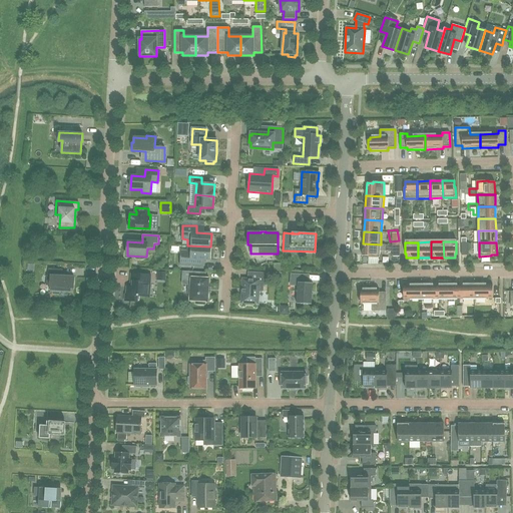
[(381,244),(363,243),(363,255),(369,255),(368,258),(380,258),(380,250),(385,251),(386,244),(381,244)]
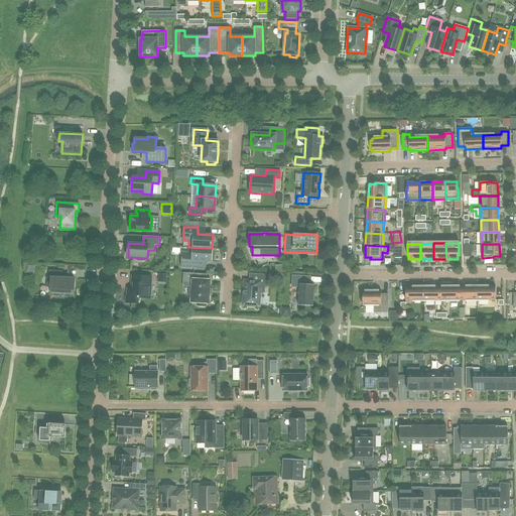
[(211,261),(212,248),(188,247),(188,253),(182,253),(181,266),(196,267),(196,260),(211,261)]
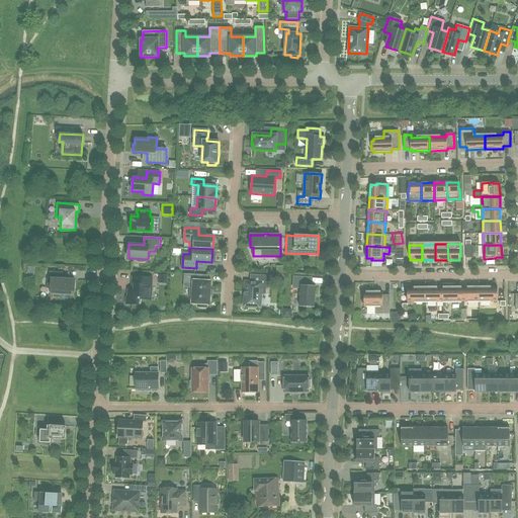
[(60,295),(73,295),(73,291),(74,291),(75,280),(63,279),(63,272),(49,271),(49,278),(52,278),(51,294),(54,294),(54,296),(60,297),(60,295)]
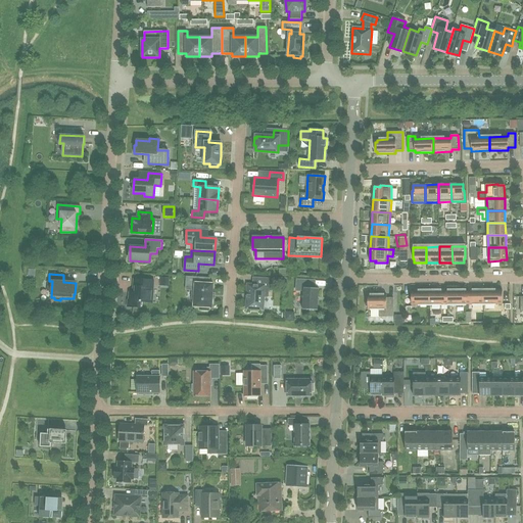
[(211,307),(214,284),(201,283),(201,277),(191,276),(190,282),(195,283),(194,290),(193,290),(192,299),(194,299),(193,306),(200,307),(200,308),(202,311),(206,311),(208,310),(208,307),(211,307)]
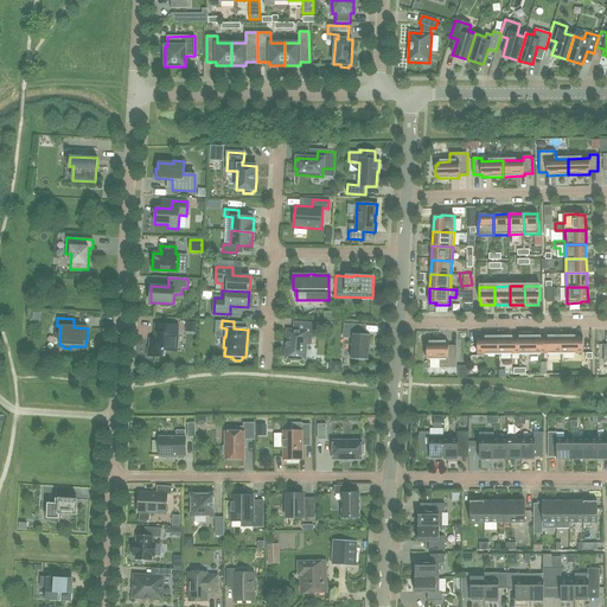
[(197,323),(186,321),(185,332),(197,332),(197,323)]
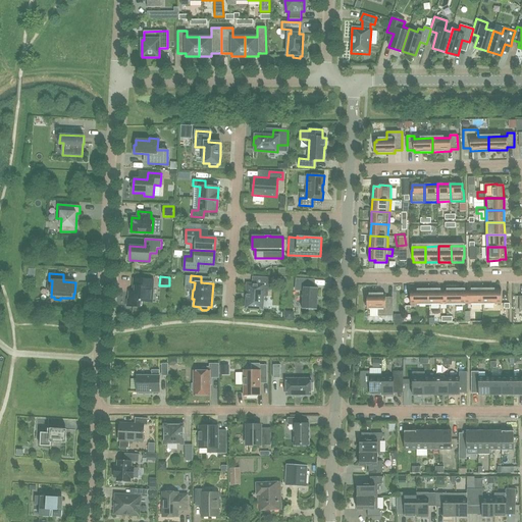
[(252,284),(247,284),(246,308),(250,308),(250,310),(258,311),(258,309),(262,309),(263,296),(267,296),(268,286),(271,286),(271,278),(253,277),(252,284)]
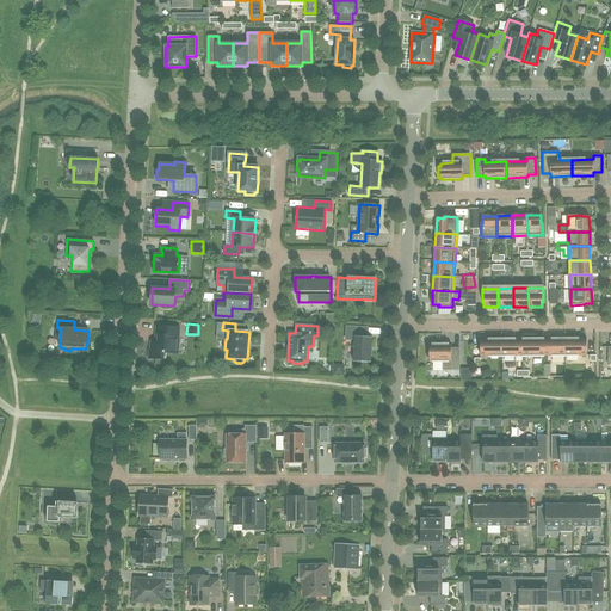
[(178,353),(179,327),(156,326),(155,335),(158,335),(158,341),(152,341),(150,351),(149,351),(148,358),(164,359),(164,353),(178,353)]
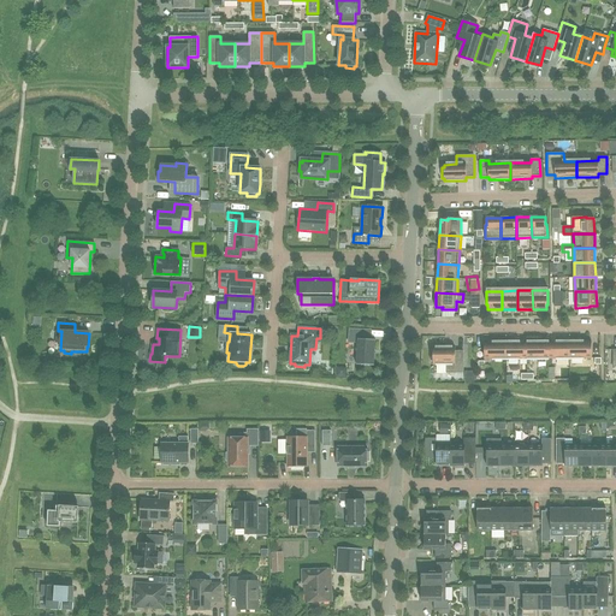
[(374,366),(375,341),(362,339),(362,330),(349,329),(349,338),(350,338),(350,343),(357,343),(356,363),(356,365),(374,366)]
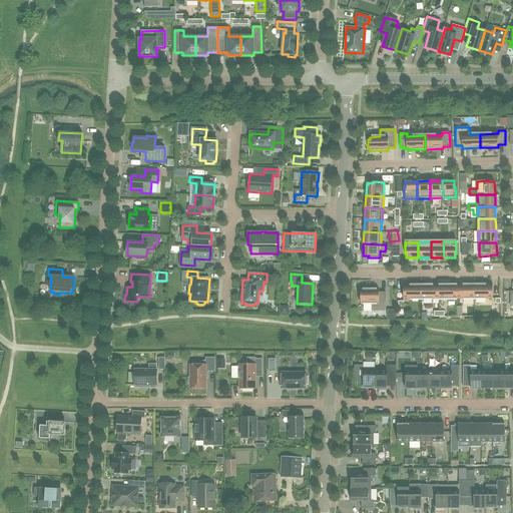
[(457,299),(475,299),(475,285),(457,286),(457,299)]
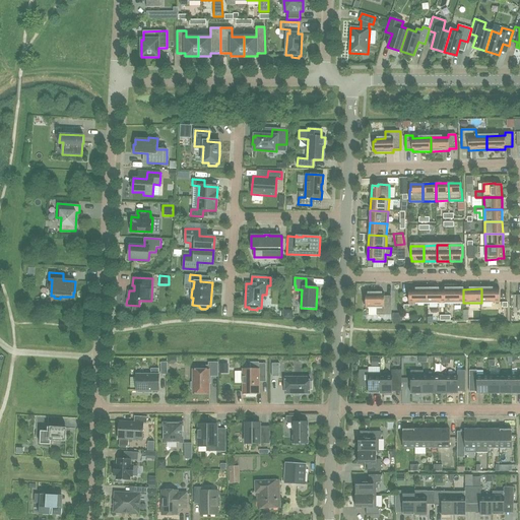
[(499,288),(481,288),(481,303),(500,303),(499,288)]
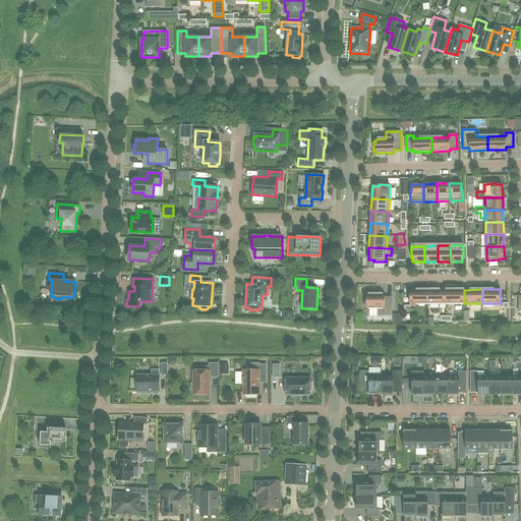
[(427,303),(427,290),(409,290),(409,303),(427,303)]
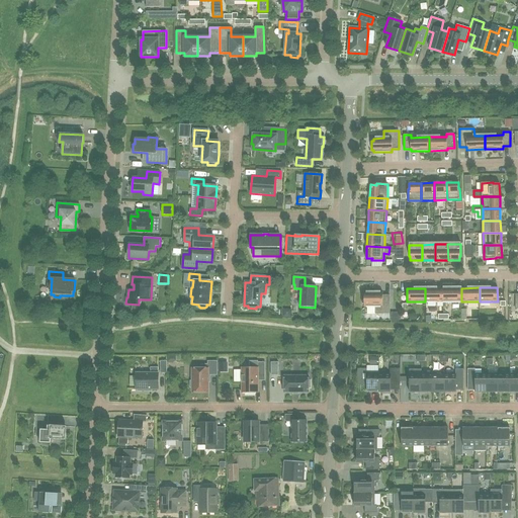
[(425,288),(425,301),(443,301),(443,288),(425,288)]
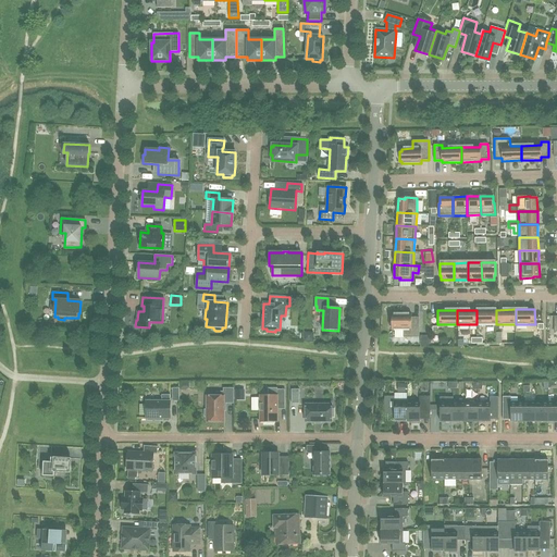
[(477,324),(496,324),(496,310),(477,310),(477,324)]
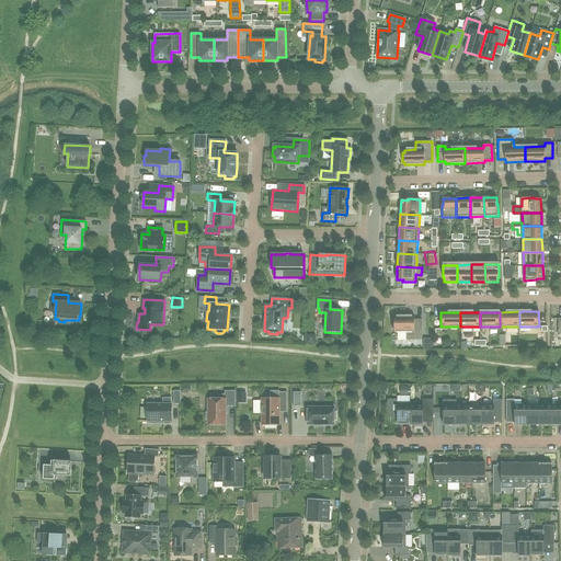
[(414,317),(395,317),(395,320),(392,320),(392,329),(395,329),(395,332),(407,332),(407,340),(422,340),(422,319),(414,319),(414,317)]
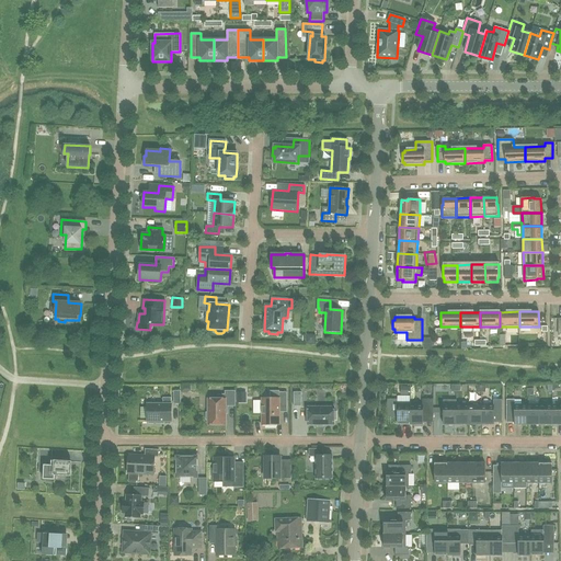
[(208,425),(226,425),(226,404),(236,404),(236,391),(225,391),(225,395),(217,395),(217,399),(208,399),(208,412),(206,412),(206,421),(208,421),(208,425)]
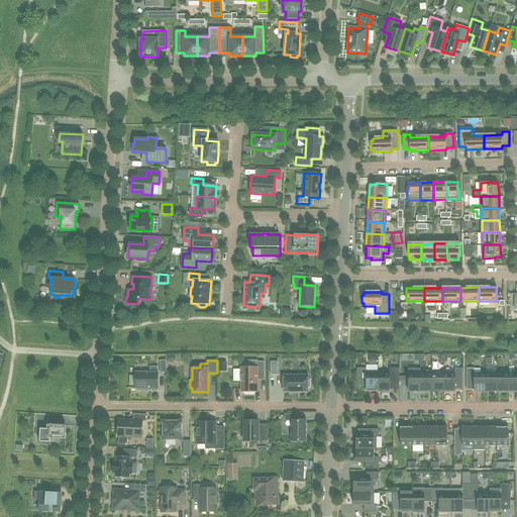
[(245,394),(253,394),(253,392),(257,392),(257,376),(265,376),(265,362),(256,362),(256,368),(241,368),(241,392),(245,392),(245,394)]
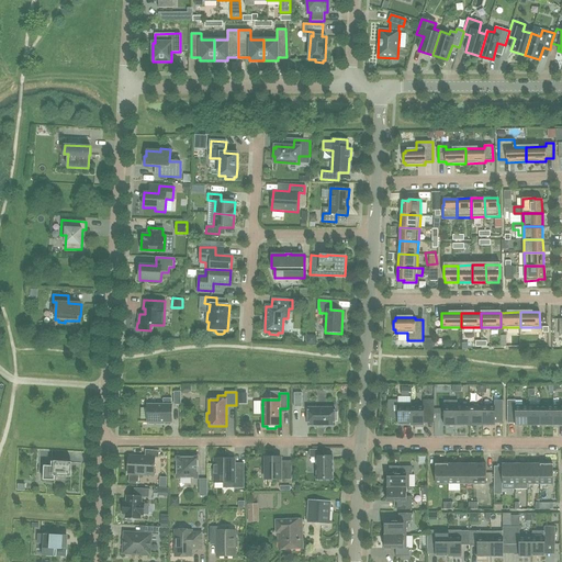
[(147,405),(147,423),(148,423),(148,425),(157,425),(157,423),(171,423),(171,398),(163,398),(163,405),(147,405)]
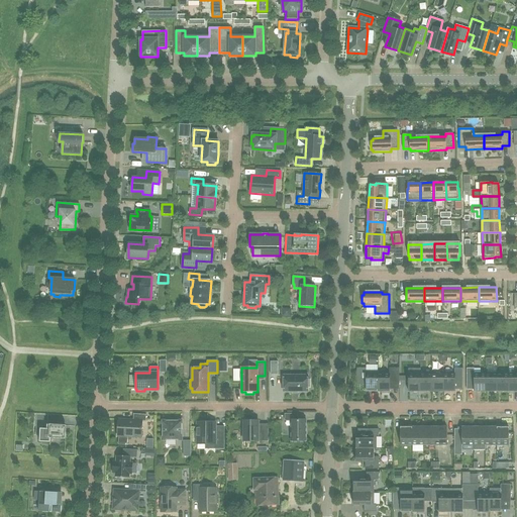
[(378,392),(378,374),(378,371),(366,371),(366,368),(356,368),(356,385),(366,385),(366,392),(378,392)]
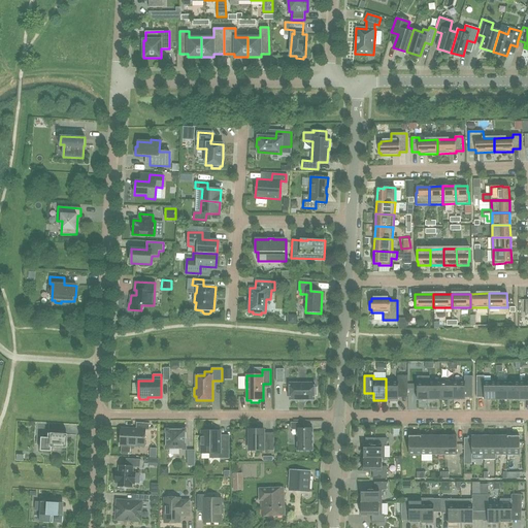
[(386,382),(386,400),(398,400),(398,389),(407,389),(407,375),(397,375),(397,382),(386,382)]
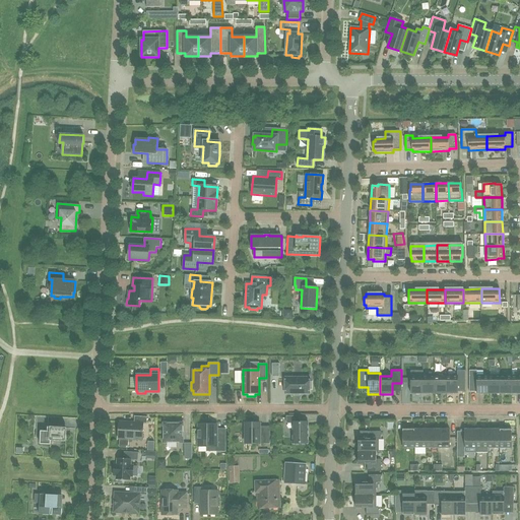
[(423,371),(410,371),(410,394),(423,394),(423,376),(423,371)]
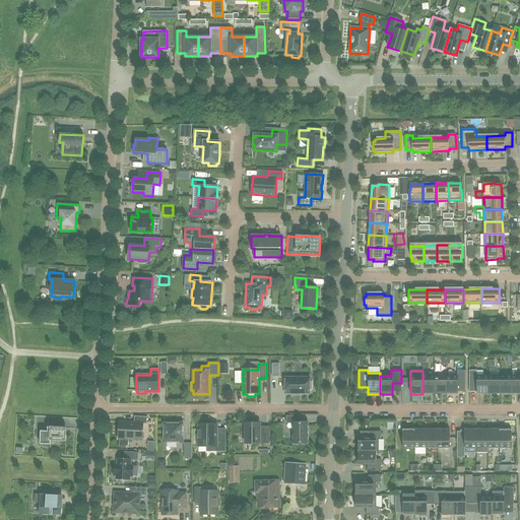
[(446,376),(446,394),(458,394),(458,392),(465,392),(465,371),(458,371),(458,376),(446,376)]
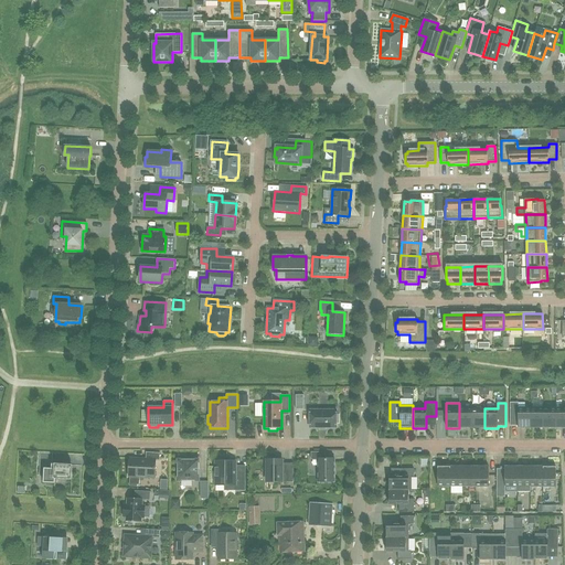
[(531,428),(531,408),(519,408),(519,403),(510,403),(510,426),(518,426),(518,428),(531,428)]
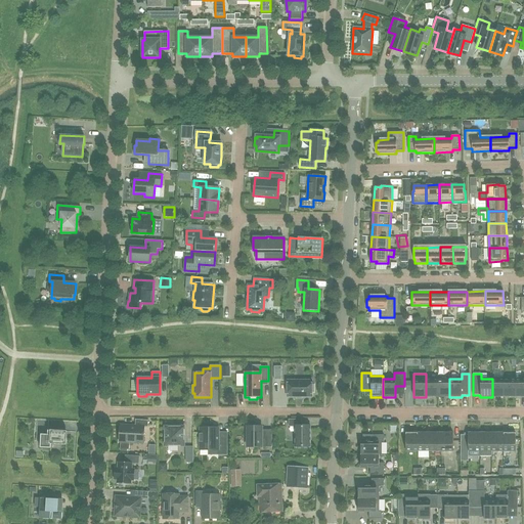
[(449,376),(437,376),(437,379),(438,379),(437,397),(449,397),(449,379),(449,376)]
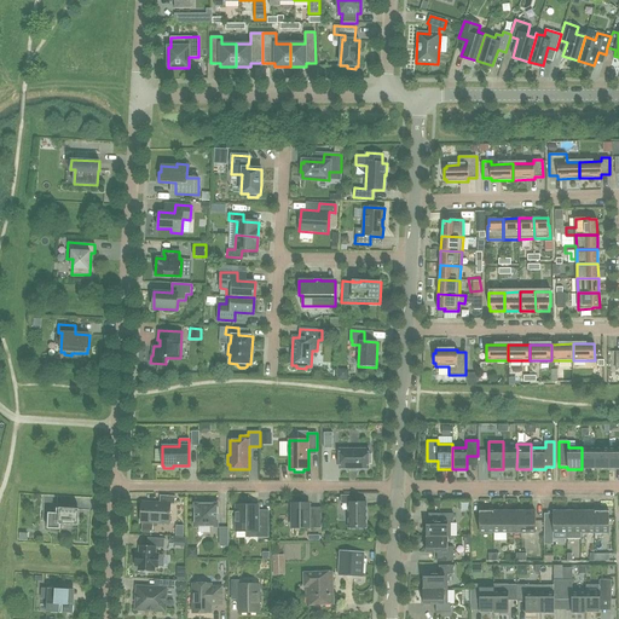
[(503,469),(516,469),(518,447),(516,447),(503,447),(503,469)]
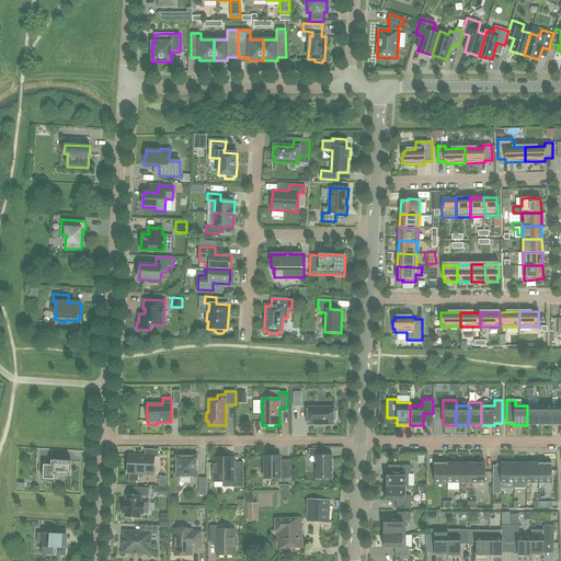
[(527,425),(539,425),(539,405),(527,405),(527,425)]
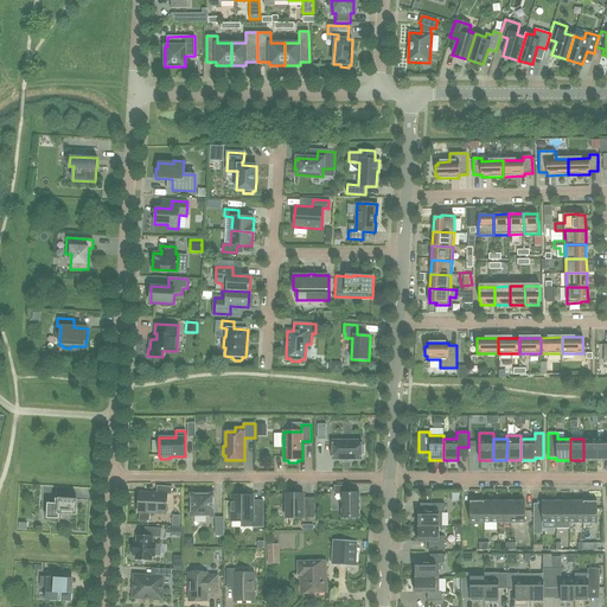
[(583,460),(598,460),(598,439),(583,439),(583,460)]
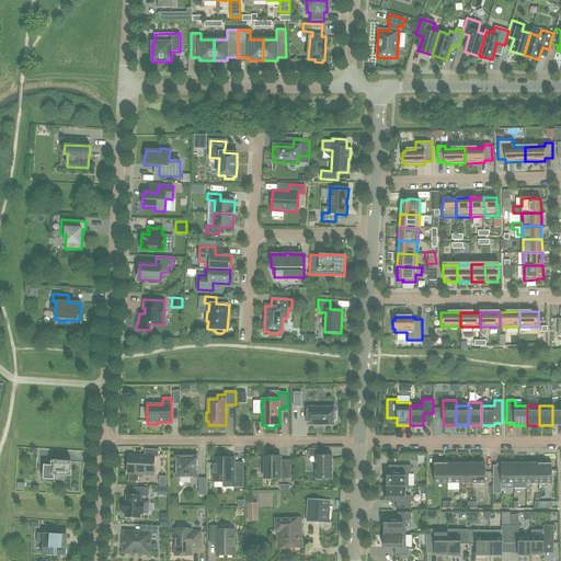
[(308,408),(308,425),(334,425),(334,421),(336,421),(336,412),(334,412),(334,408),(308,408)]
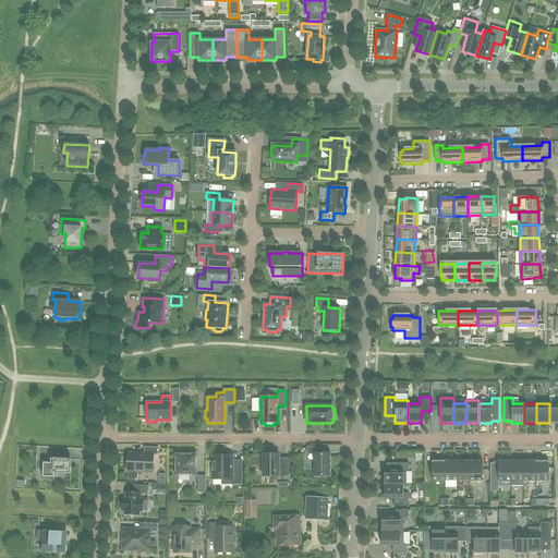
[(157,455),(158,447),(144,447),(144,453),(128,452),(126,471),(153,472),(154,455),(157,455)]
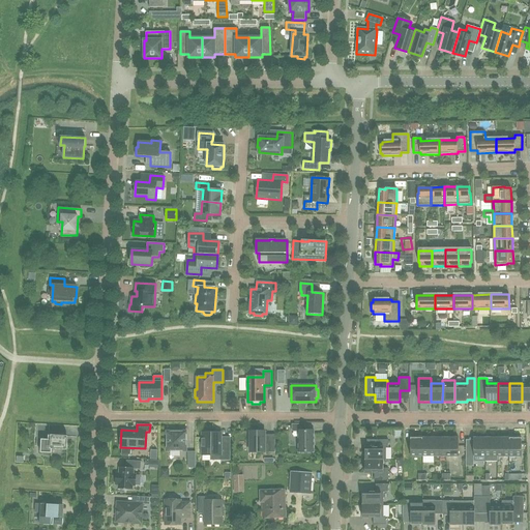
[(298,431),(298,452),(314,451),(313,431),(304,431),(304,424),(292,424),(292,431),(298,431)]
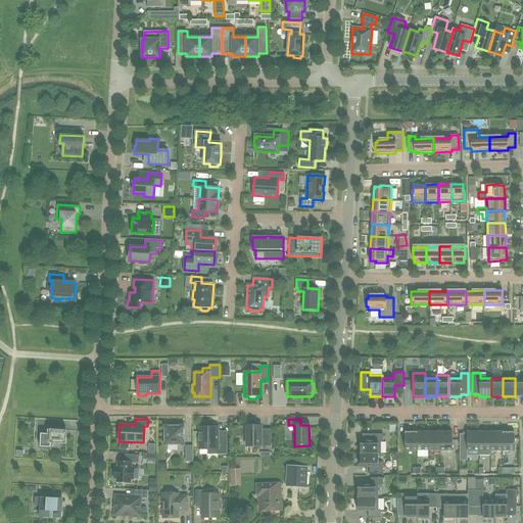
[(183,427),(178,427),(178,425),(170,425),(170,427),(165,427),(165,444),(183,444),(183,427)]
